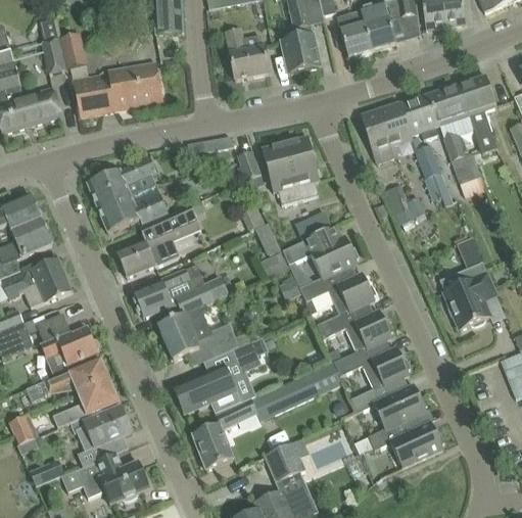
[(154,34),(184,32),(184,31),(183,31),(180,0),(153,0),(156,32),(154,33),(154,34)]
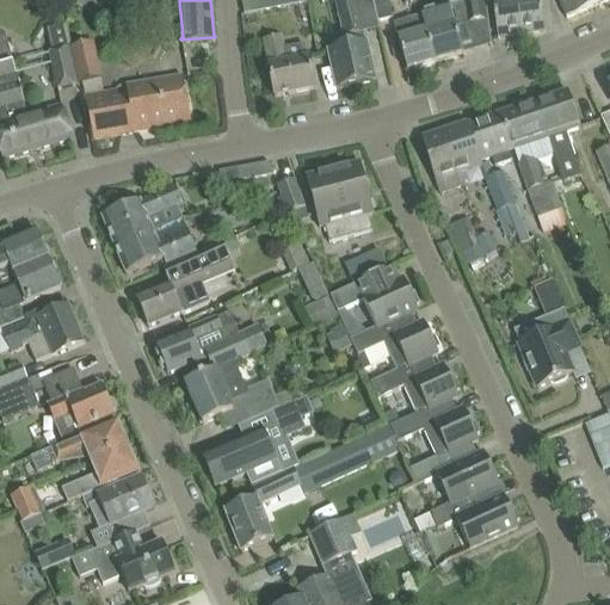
[(242,0),(245,10),(295,0),(242,0)]
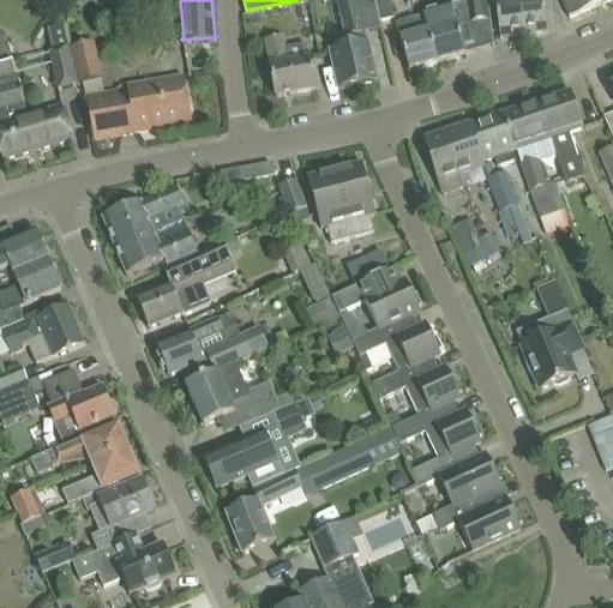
[(335,0),(343,34),(353,31),(354,41),(330,47),(338,85),(376,77),(362,20),(379,17),(374,0),(335,0)]
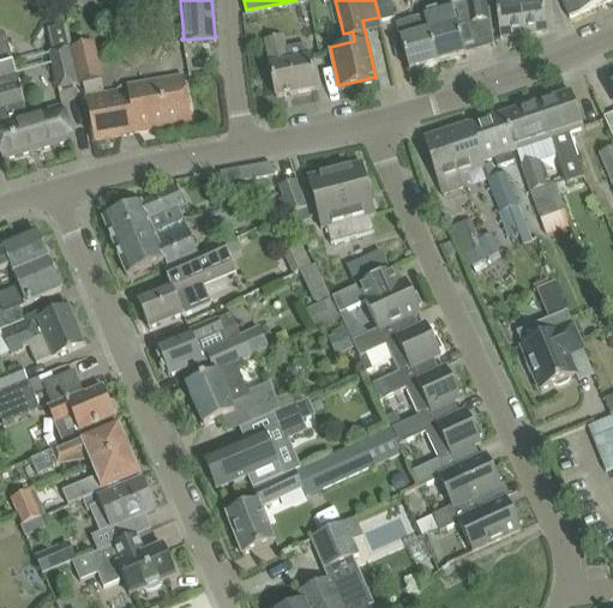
[(374,0),(379,17),(380,17),(395,14),(391,0),(374,0)]
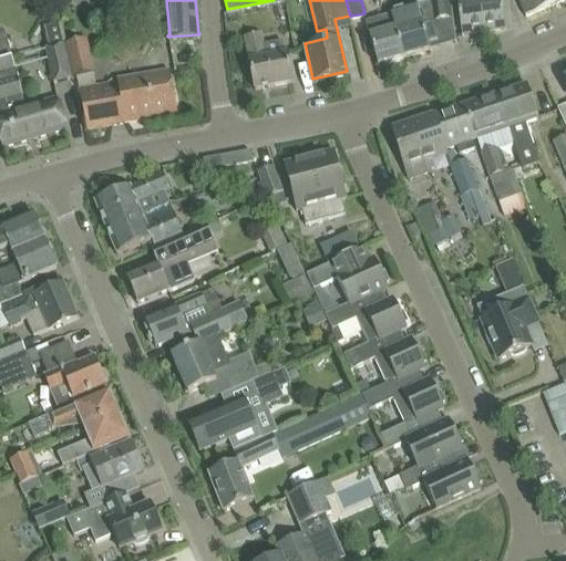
[(391,11),(392,11),(389,0),(377,0),(383,0),(387,12),(364,19),(378,62),(403,54),(391,11)]
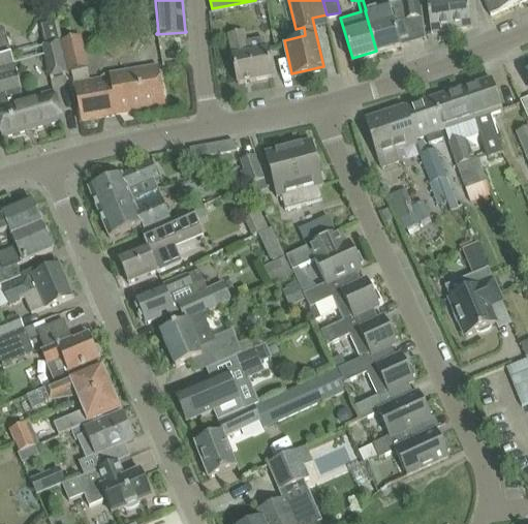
[(389,3),(366,10),(365,10),(376,51),(401,43),(394,19),(403,18),(401,0),(389,3)]
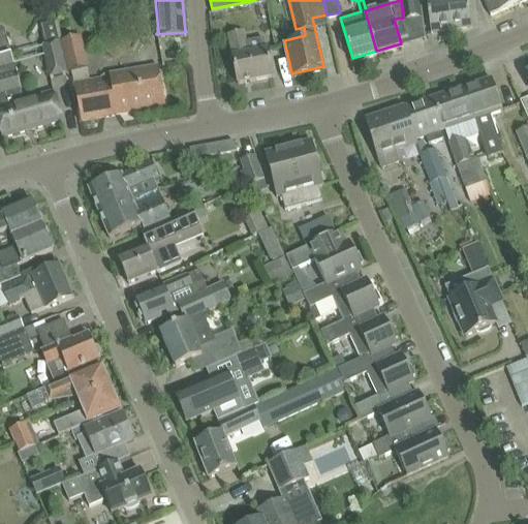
[(401,0),(403,18),(423,14),(421,0),(401,0)]
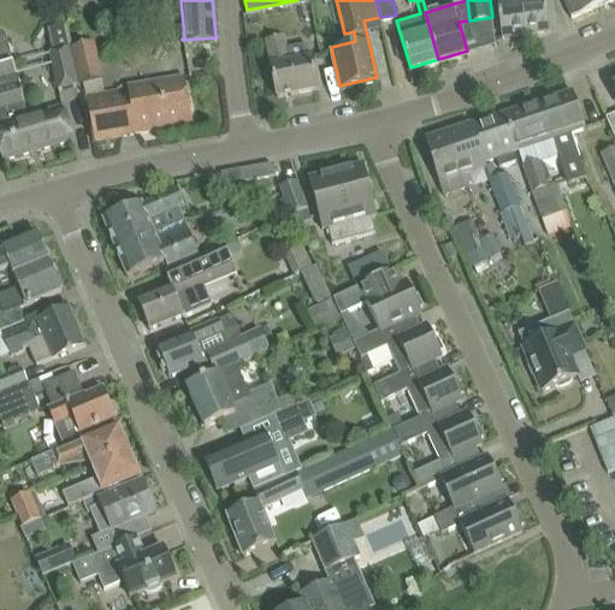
[(525,30),(521,0),(496,0),(501,34),(525,30)]
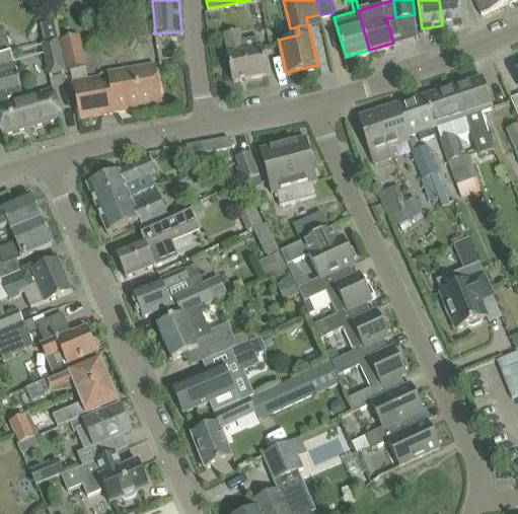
[(439,0),(442,25),(462,23),(459,0),(439,0)]
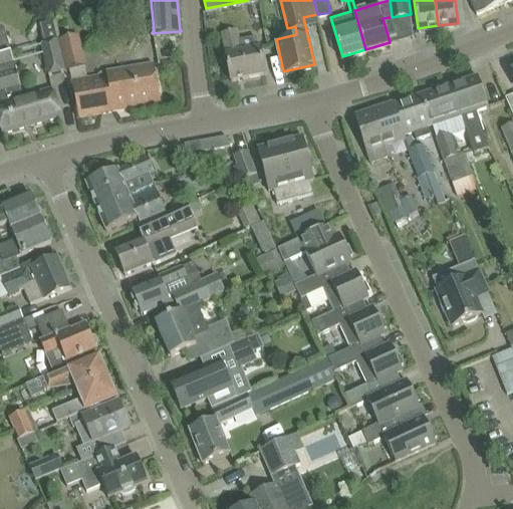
[(470,0),(476,11),(501,0),(470,0)]
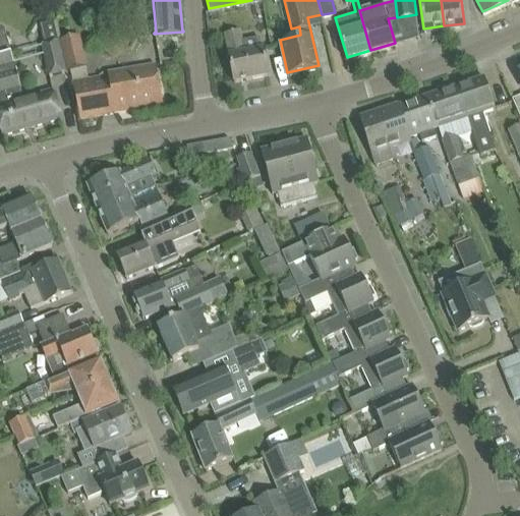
[(3,23),(0,23),(0,97),(1,101),(0,101),(0,125),(2,132),(60,116),(52,87),(23,95),(8,43),(1,25),(3,24),(3,23)]
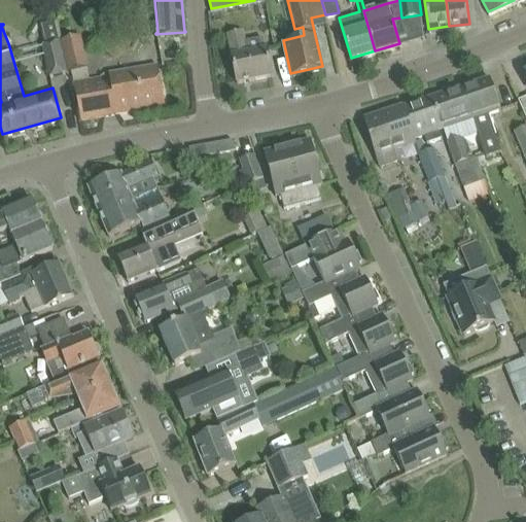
[(267,46),(264,46),(261,35),(242,38),(240,28),(226,31),(237,79),(272,73),(267,46)]
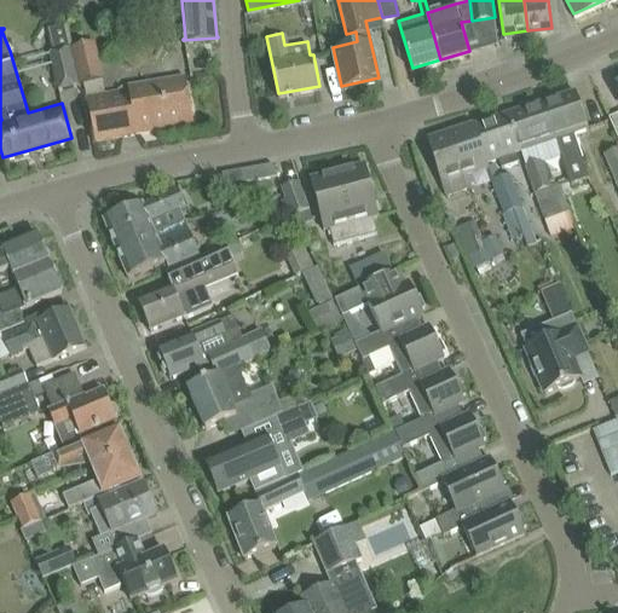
[(104,73),(94,35),(69,42),(79,79),(104,73)]
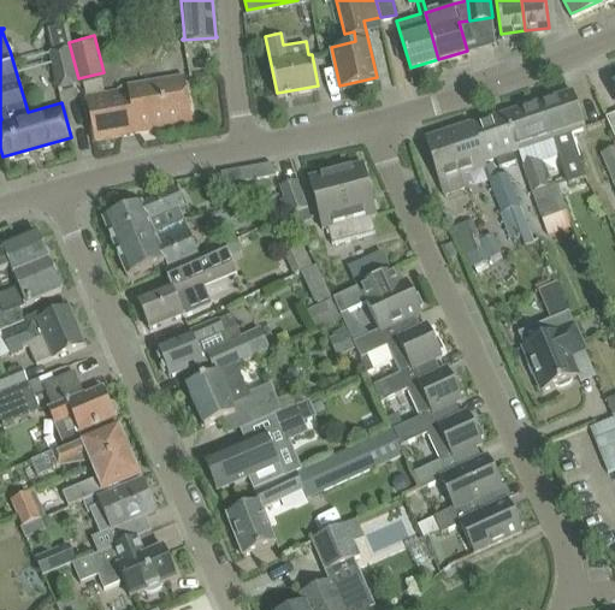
[(67,43),(48,48),(58,86),(77,82),(71,57),(67,45),(67,43)]
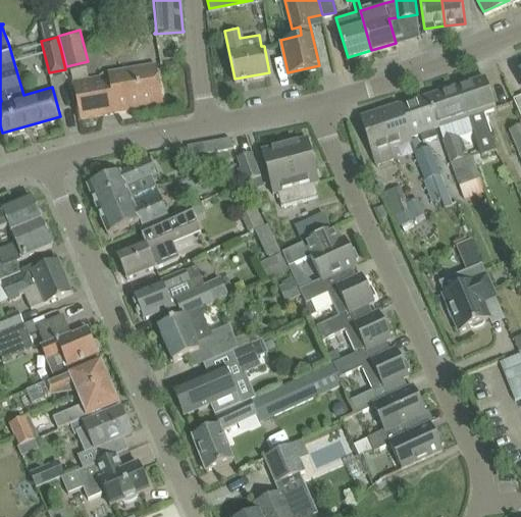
[(74,96),(75,96),(80,115),(162,101),(156,61),(107,70),(107,74),(71,81),(74,96)]
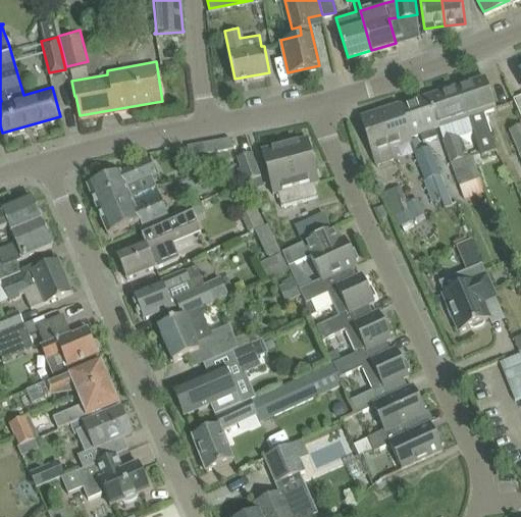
[(485,73),(456,84),(466,115),(468,114),(473,128),(487,123),(489,128),(490,128),(483,109),(487,108),(496,106),(491,93),(485,73)]
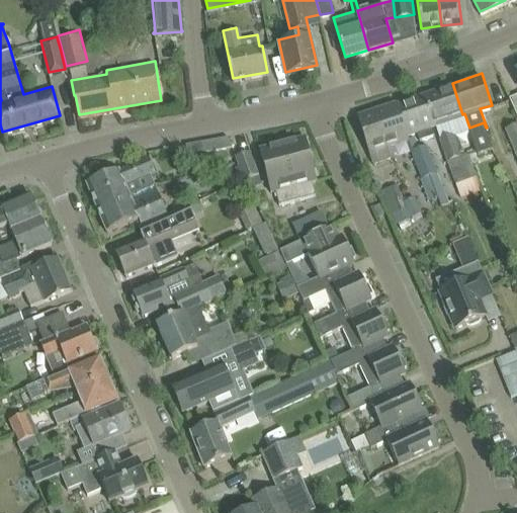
[(452,83),(424,92),(435,123),(462,114),(452,83)]
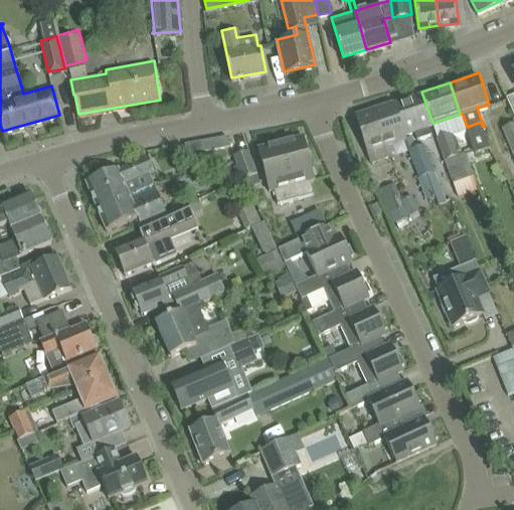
[(421,92),(395,101),(404,132),(414,129),(417,138),(432,132),(430,124),(433,123),(421,92)]
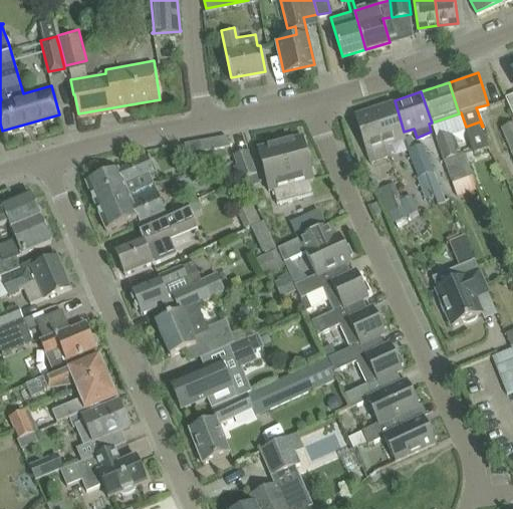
[(404,132),(395,100),(355,113),(369,159),(391,153),(390,151),(406,146),(403,137),(405,136),(404,132)]
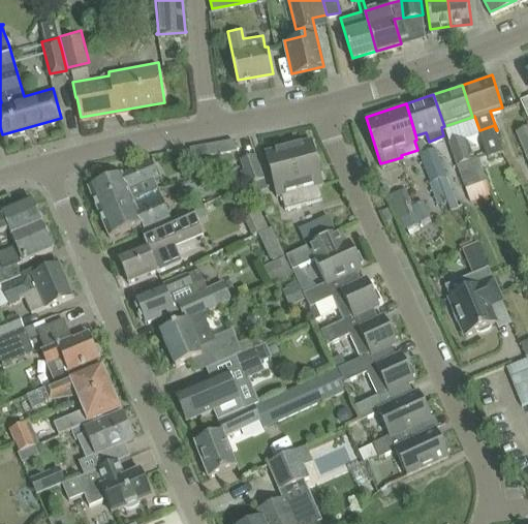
[(527,123),(517,128),(527,155),(527,123)]
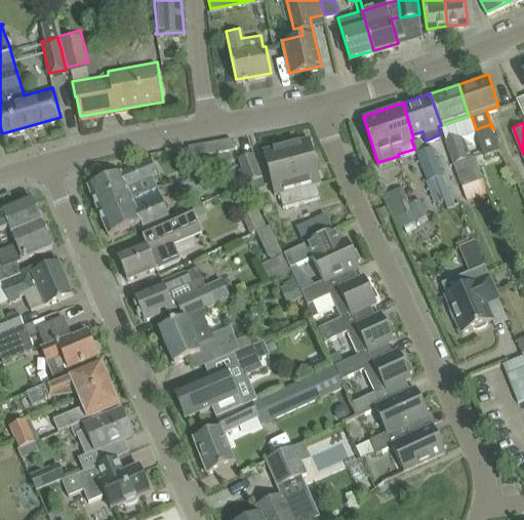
[(498,148),(492,129),(490,124),(476,129),(484,153),(498,148)]
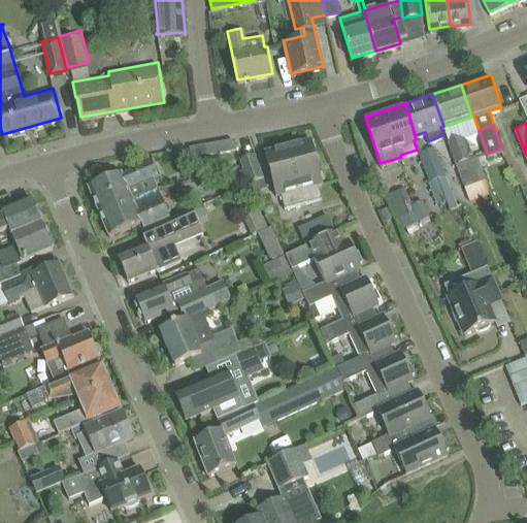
[(461,136),(449,140),(465,185),(485,177),(474,155),(470,157),(463,135),(461,136)]
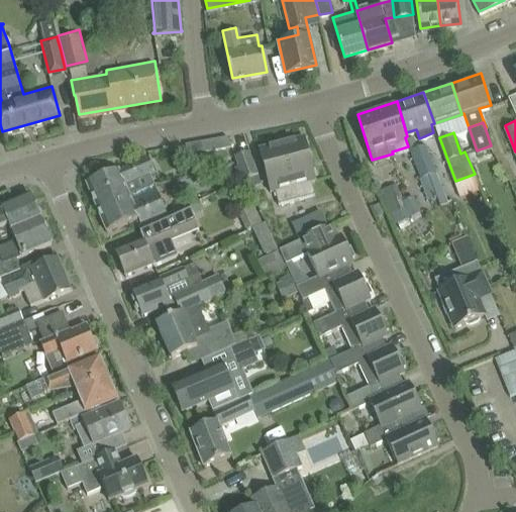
[(227,134),(200,139),(202,149),(229,144),(227,134)]
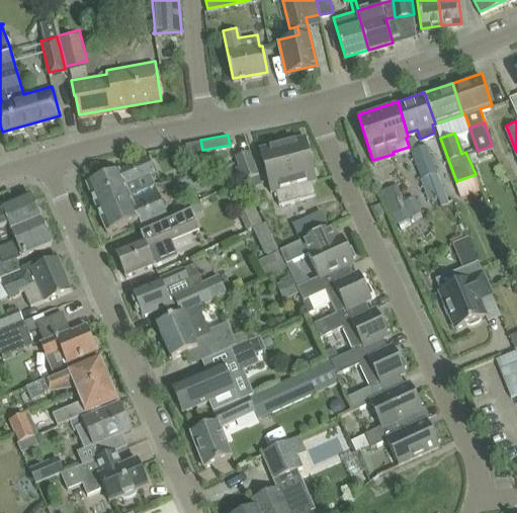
[(259,147),(264,167),(270,189),(275,188),(279,201),(316,192),(312,178),(317,177),(306,135),(259,147)]
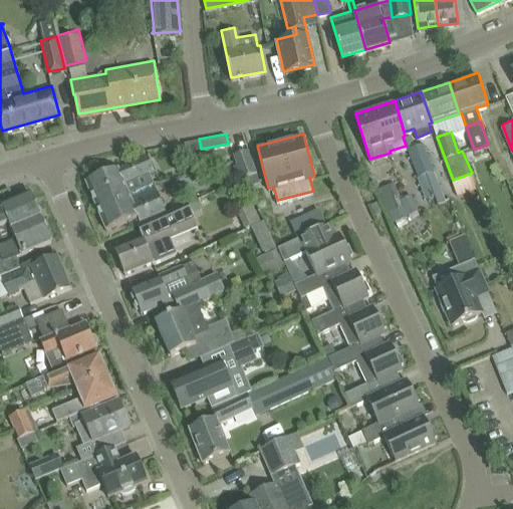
[(424,141),(408,147),(418,174),(417,175),(425,195),(434,191),(438,201),(446,198),(424,141)]
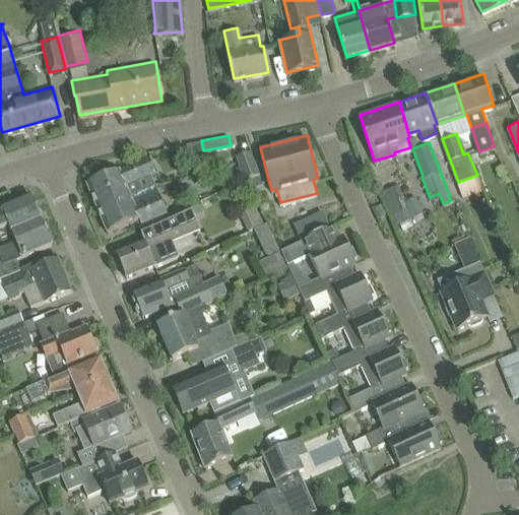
[(243,179),(245,178),(259,173),(251,149),(240,153),(243,164),(238,166),(243,179)]
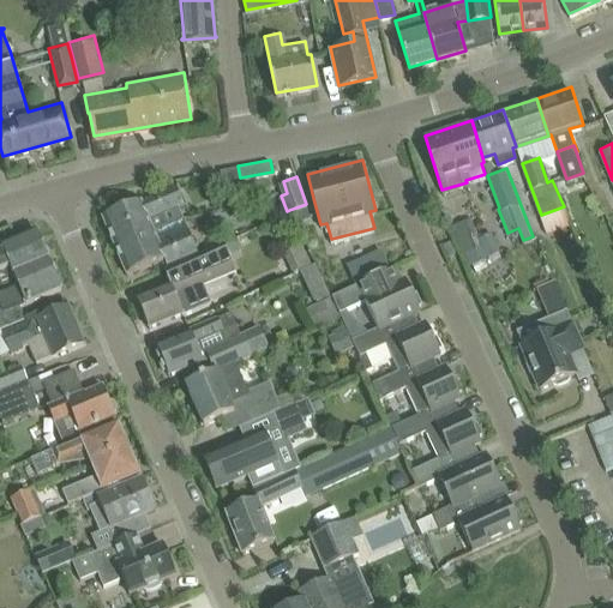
[(176,184),(102,215),(114,242),(152,227),(148,215),(184,200),(176,184)]
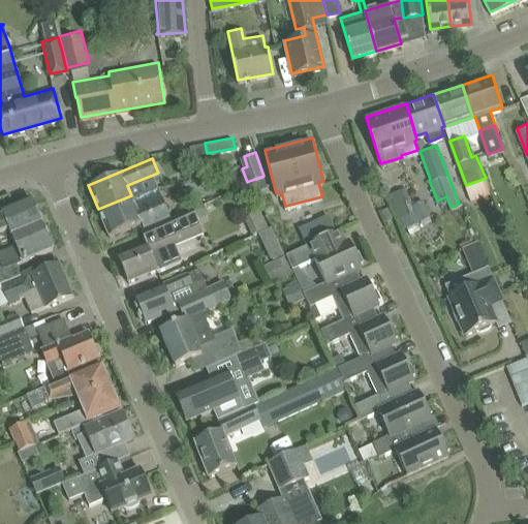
[(131,195),(98,209),(109,234),(128,226),(140,221),(142,226),(168,215),(160,196),(159,196),(154,186),(131,195)]
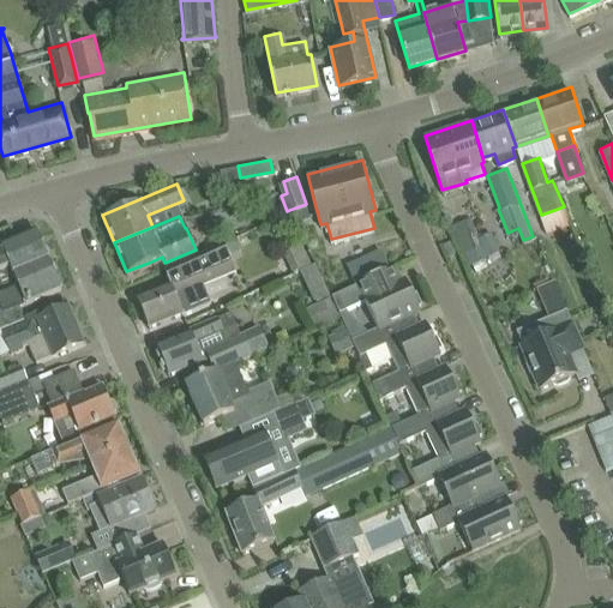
[(0,263),(8,260),(13,271),(48,257),(47,253),(49,250),(47,244),(43,244),(37,228),(0,244),(0,263)]
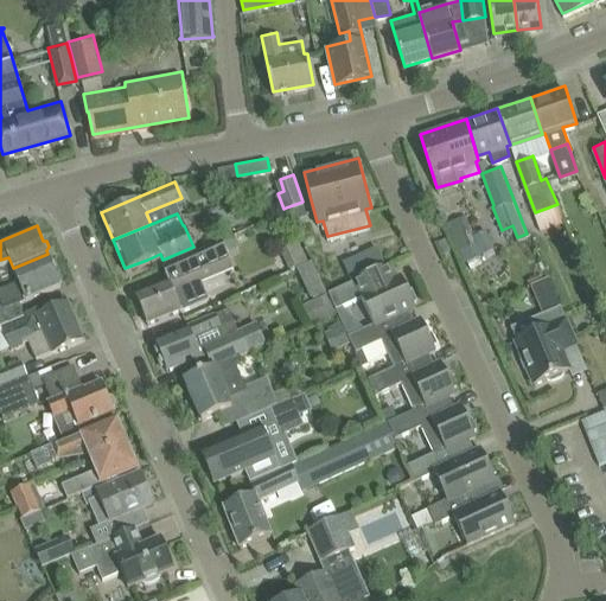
[(234,231),(222,237),(227,248),(238,243),(234,231)]
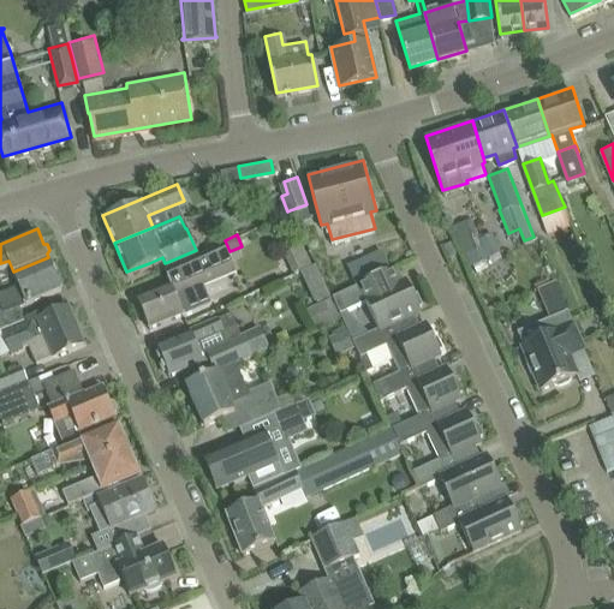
[(159,286),(136,296),(149,324),(171,315),(182,310),(174,292),(189,286),(190,290),(204,284),(198,272),(232,258),(230,251),(225,240),(165,267),(171,280),(159,286)]
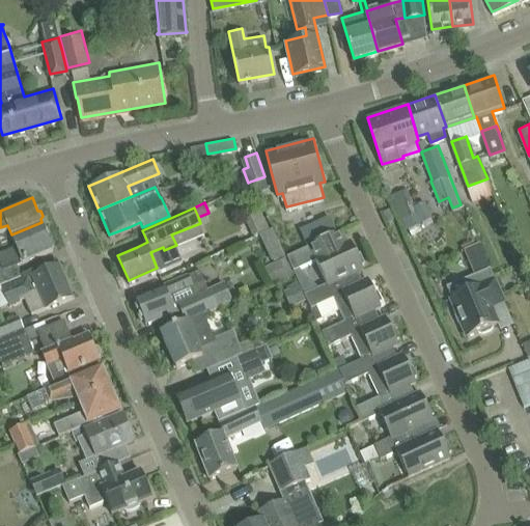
[(252,234),(257,231),(270,225),(262,209),(245,216),(252,234)]
